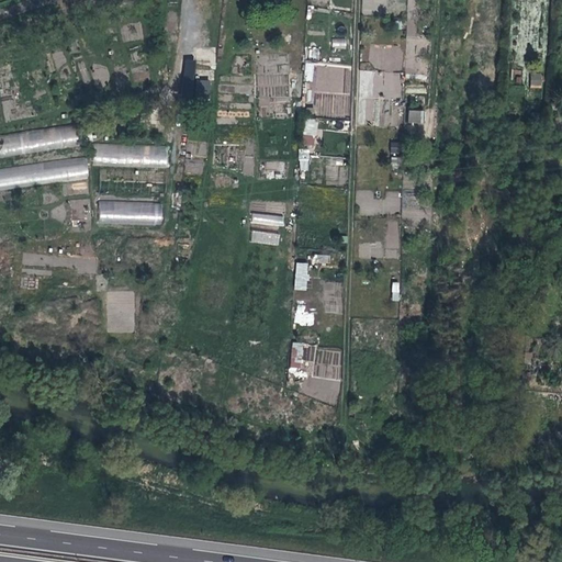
[(332,38),(332,47),(346,47),(346,38),(332,38)]
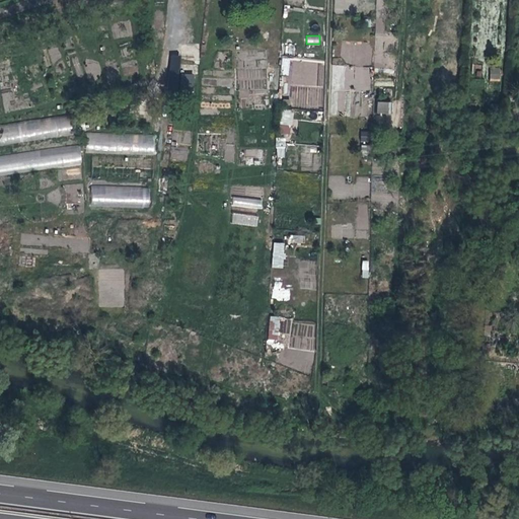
[(178,79),(178,56),(170,56),(170,78),(178,79)]
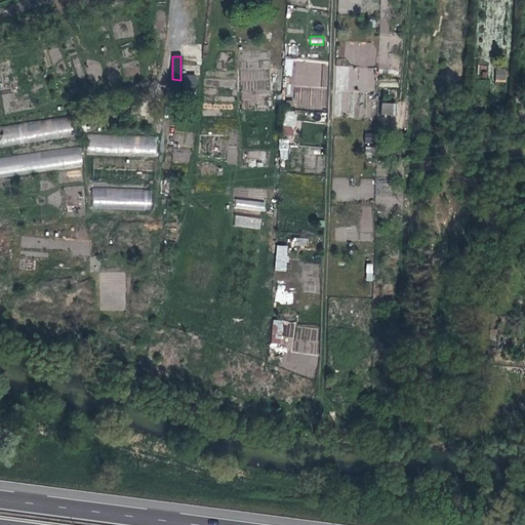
[(285,58),(284,75),(292,76),(293,58),(285,58)]
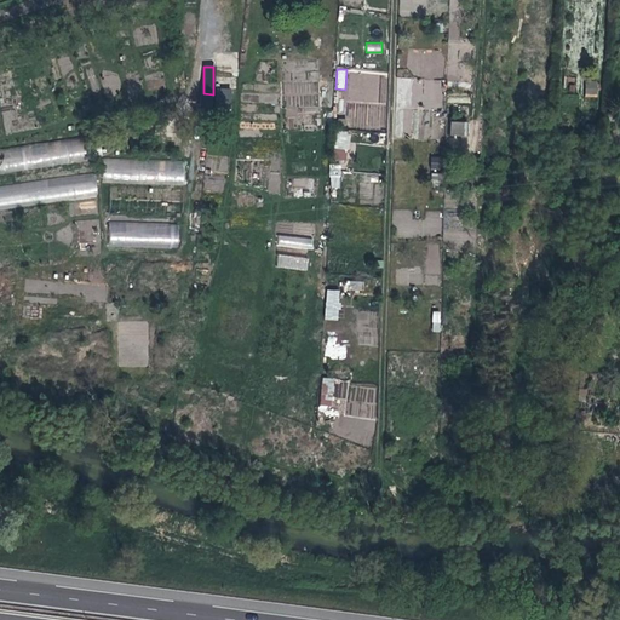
[(386,92),(386,73),(348,73),(348,102),(379,102),(379,91),(386,92)]
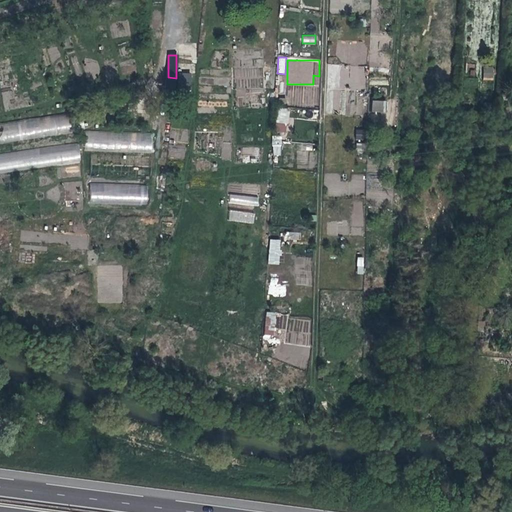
[(340,67),(340,76),(348,76),(348,90),(365,89),(365,66),(340,67)]
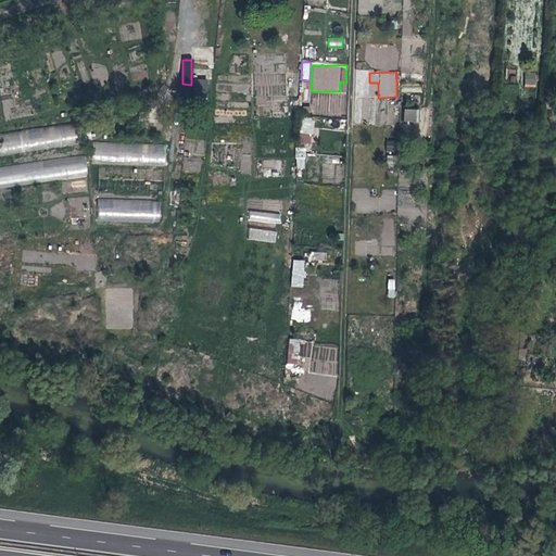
[(525,86),(535,87),(536,73),(525,72),(525,86)]
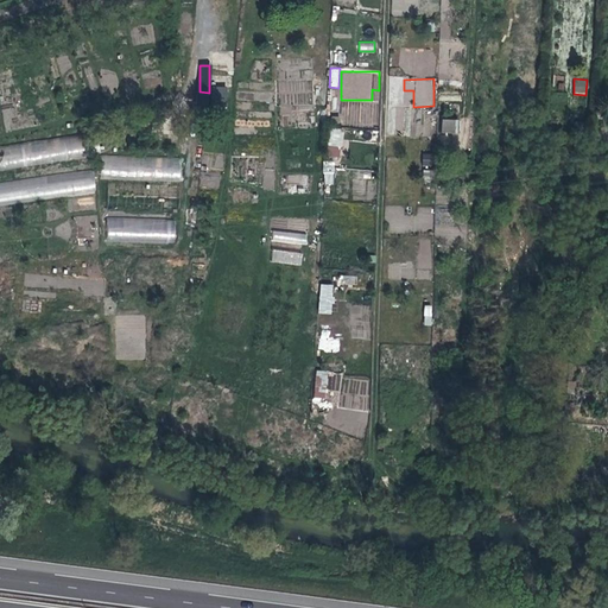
[(227,109),(227,87),(213,87),(213,108),(227,109)]
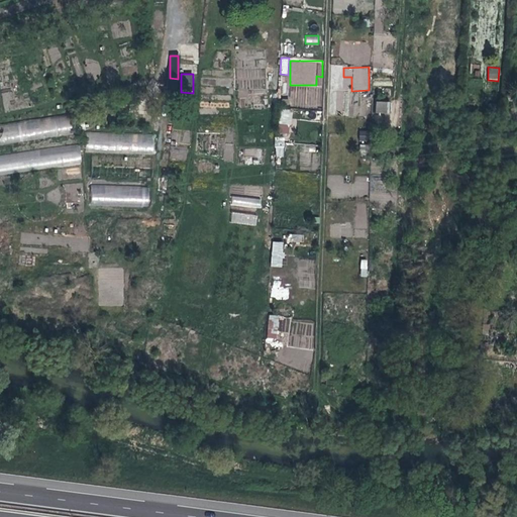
[(351,114),(349,91),(336,91),(336,107),(343,107),(343,115),(351,114)]
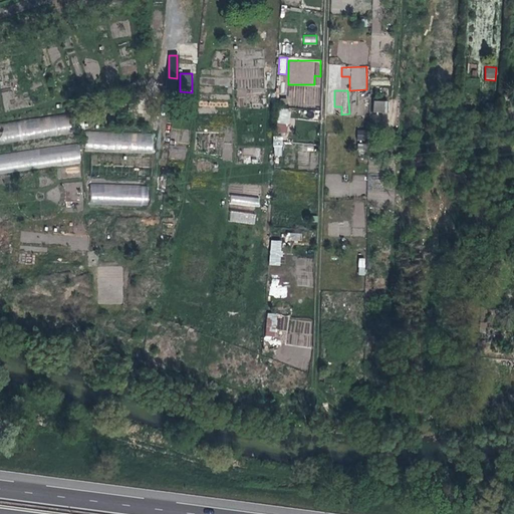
[(371,100),(371,111),(386,111),(386,101),(371,100)]
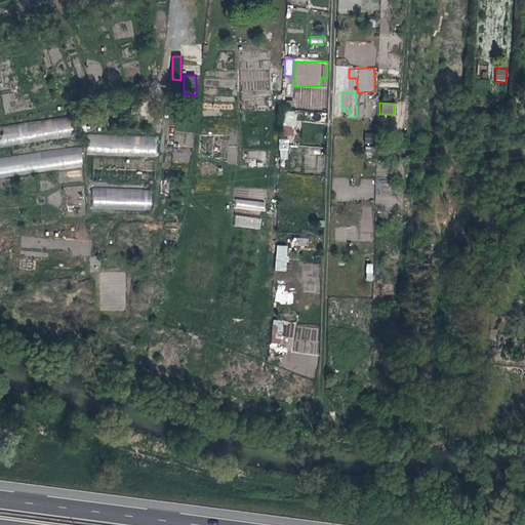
[(284,111),(284,125),(295,125),(295,111),(284,111)]
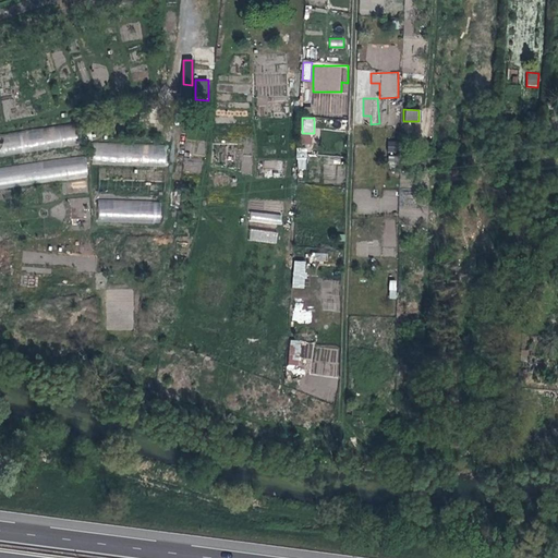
[(74,124),(1,134),(2,145),(0,145),(0,154),(31,150),(31,149),(76,143),(74,124)]
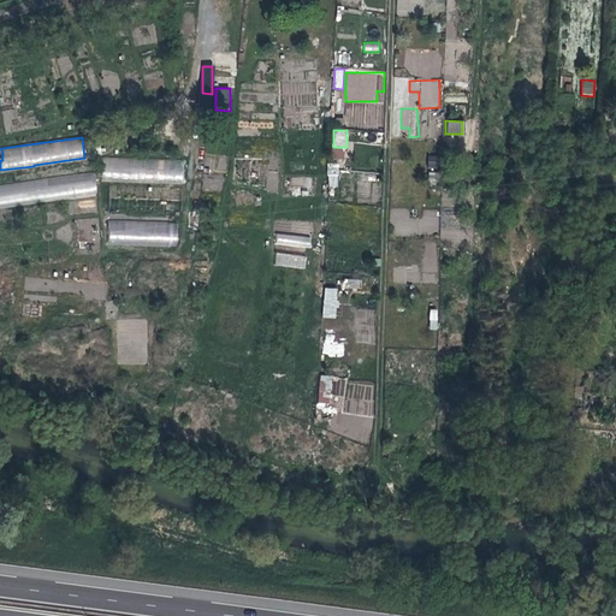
[(332,158),(344,159),(344,148),(332,148),(332,158)]
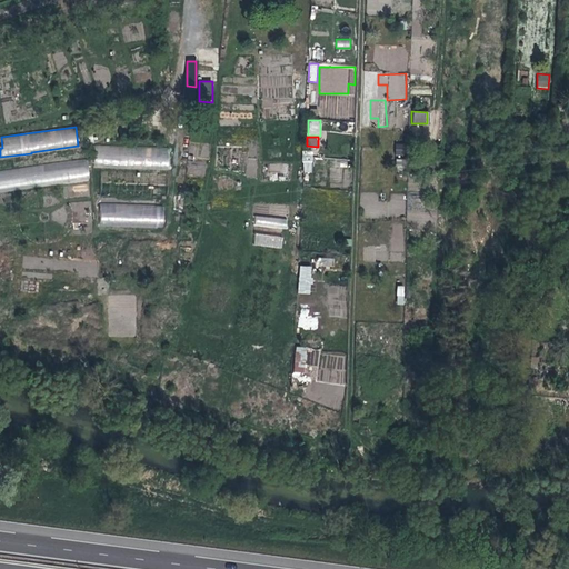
[(395,163),(405,165),(406,145),(396,145),(395,163)]
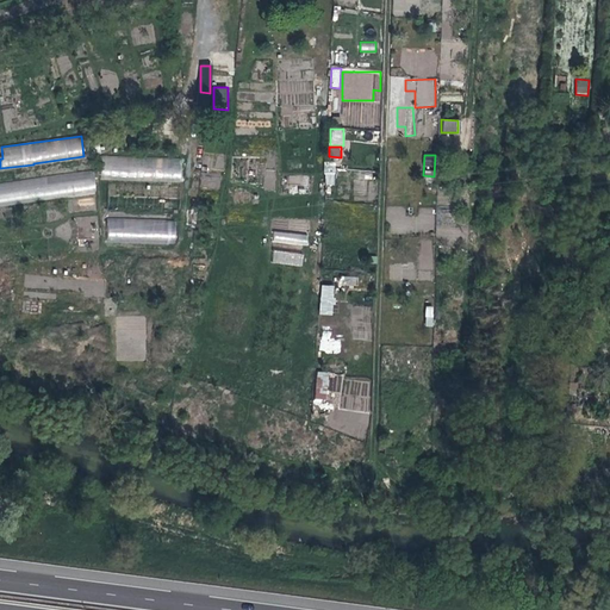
[(101,156),(100,179),(182,180),(182,159),(101,156)]
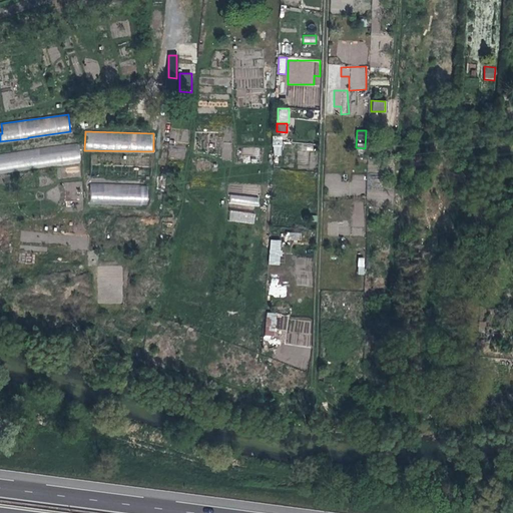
[(273,140),(274,155),(282,155),(281,139),(273,140)]
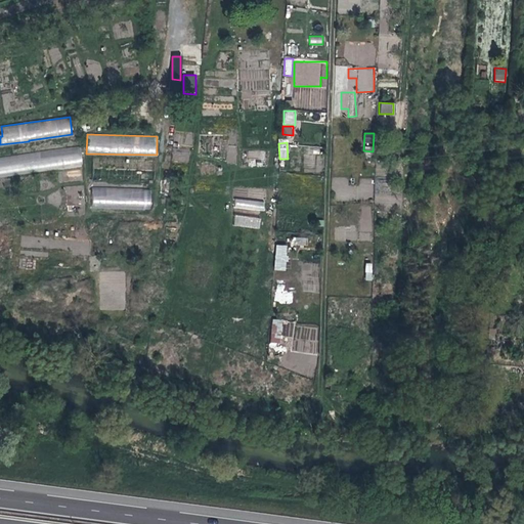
[(0,176),(83,166),(80,146),(0,157),(0,176)]
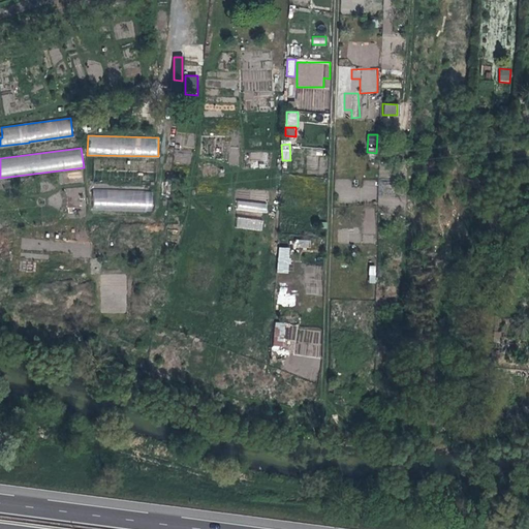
[(153,211),(153,190),(93,189),(93,211),(153,211)]
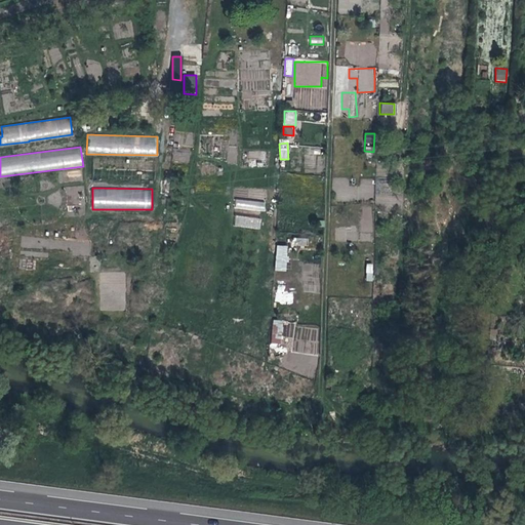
[(259,229),(261,218),(236,215),(235,226),(259,229)]
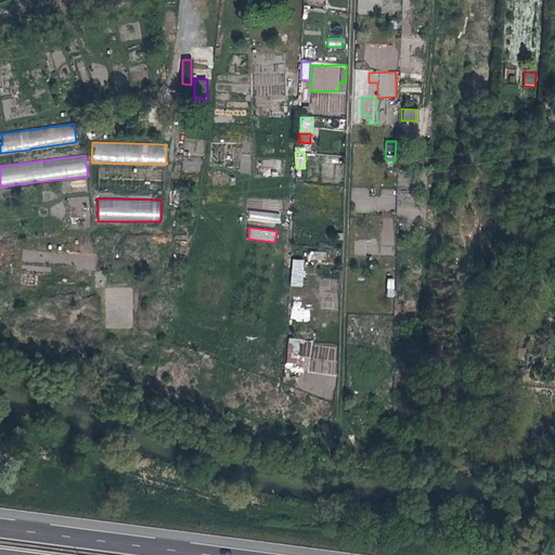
[(291,286),(302,287),(305,260),(293,259),(291,286)]
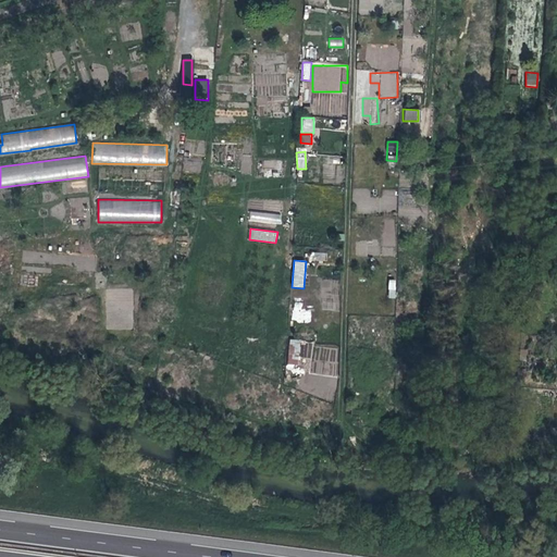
[(300,350),(300,339),(288,339),(289,364),(300,363),(300,358),(310,358),(310,349),(300,350)]
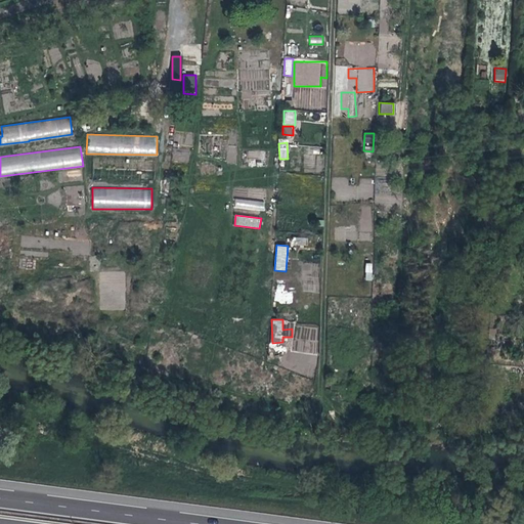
[(303,349),(317,348),(316,332),(303,333),(303,349)]
